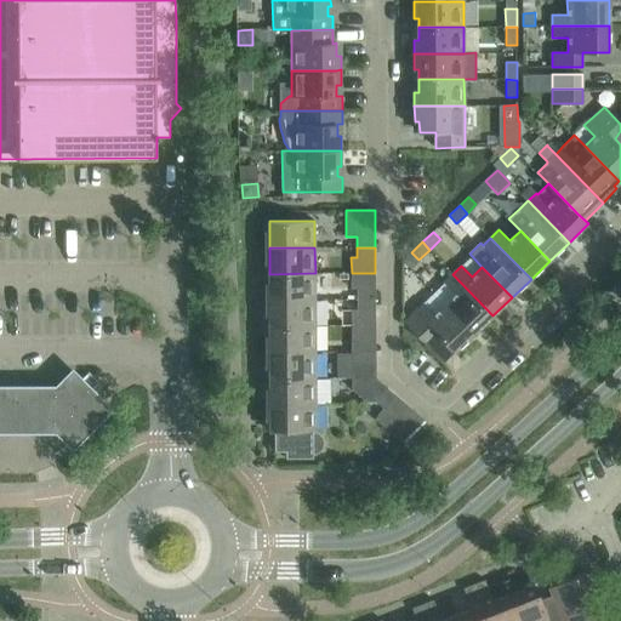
[(269,300),(315,300),(315,273),(269,274),(269,300)]
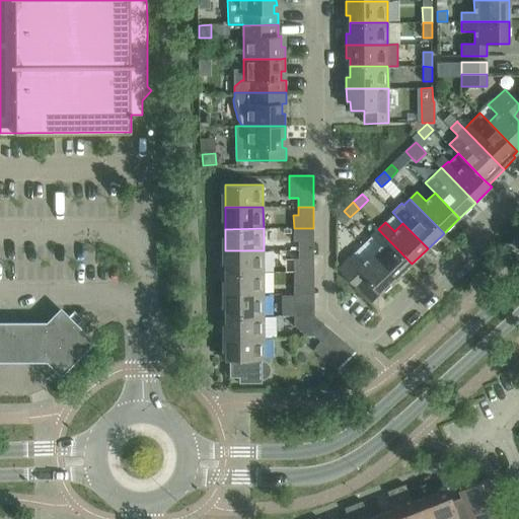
[(412,264),(378,229),(371,235),(380,244),(371,253),(396,279),(412,264)]
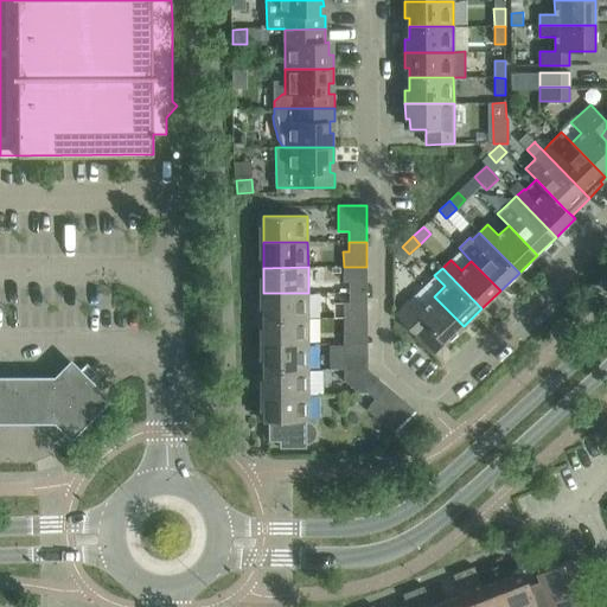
[(366,293),(366,282),(349,282),(349,293),(366,293)]
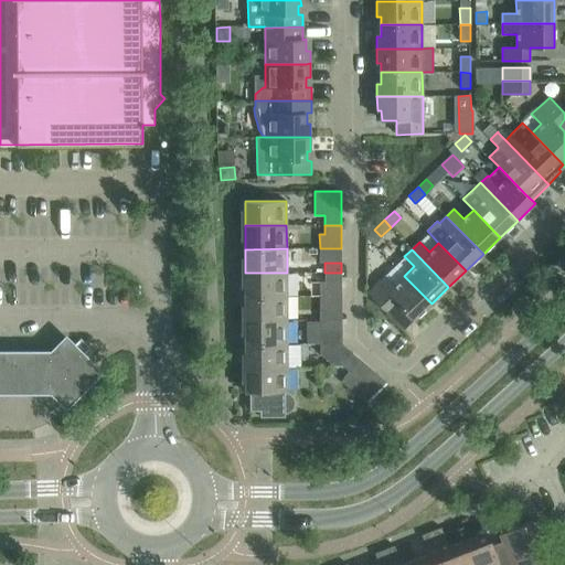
[(246,297),(287,296),(287,273),(245,273),(246,297)]
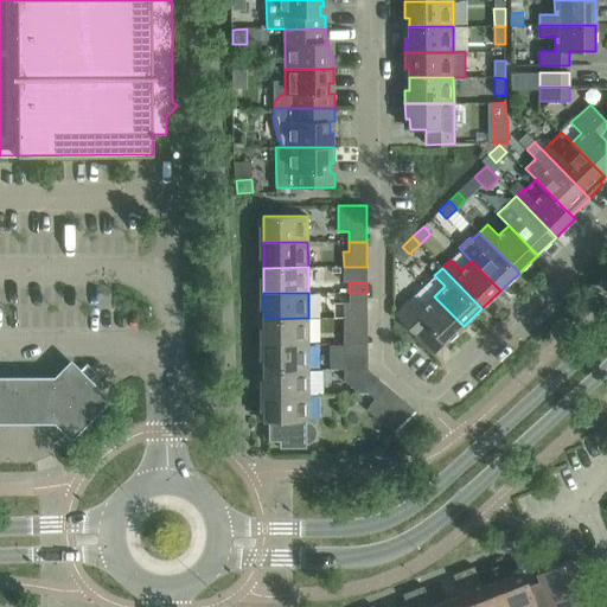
[(366,296),(366,293),(349,293),(349,302),(366,302),(366,296)]
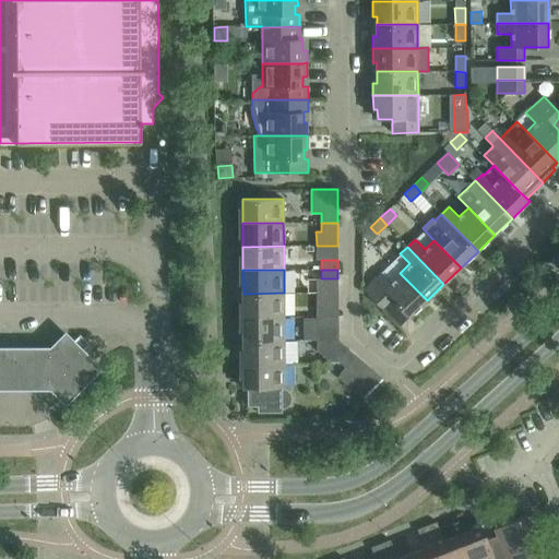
[(427,300),(400,273),(391,282),(381,272),(364,289),(382,309),(392,300),(409,318),(427,300)]
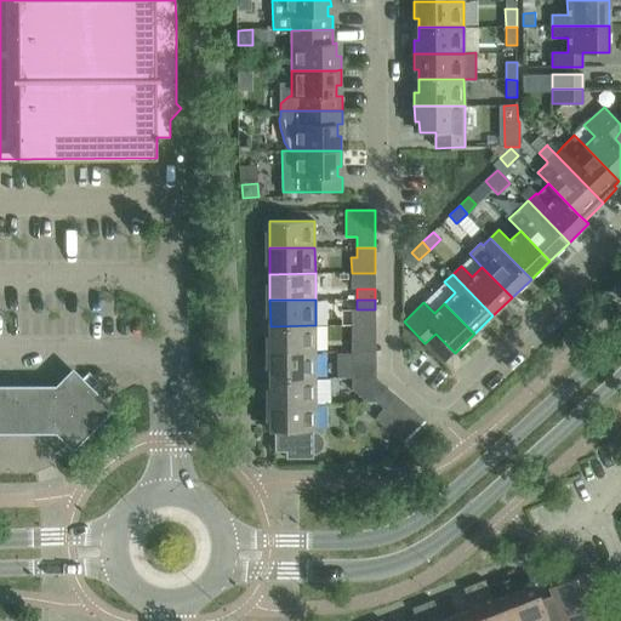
[(271,352),(315,352),(315,325),(271,326),(271,352)]
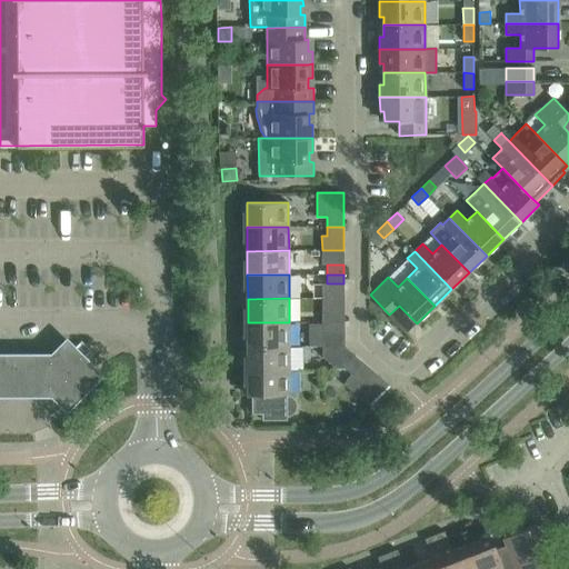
[(345,322),(345,312),(328,312),(328,322),(345,322)]
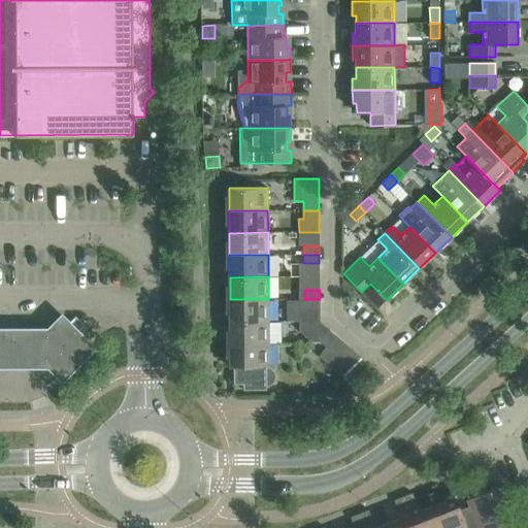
[(230,322),(268,322),(268,299),(230,299),(230,322)]
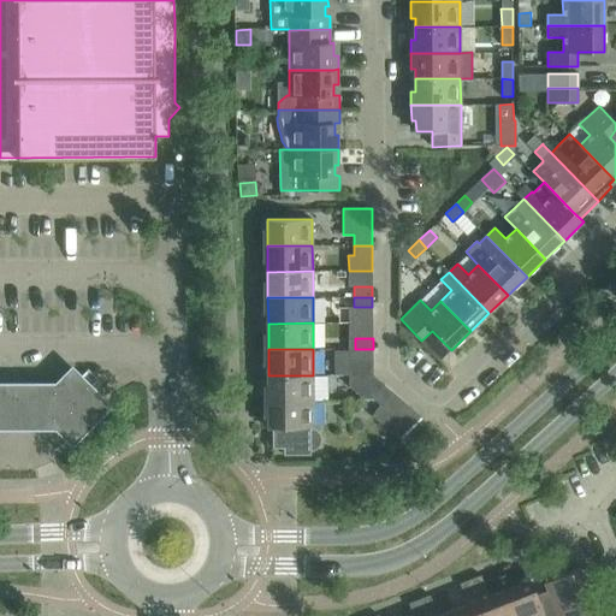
[(355,349),(335,349),(335,374),(349,374),(349,375),(373,375),(373,374),(373,359),(373,349),(355,349)]
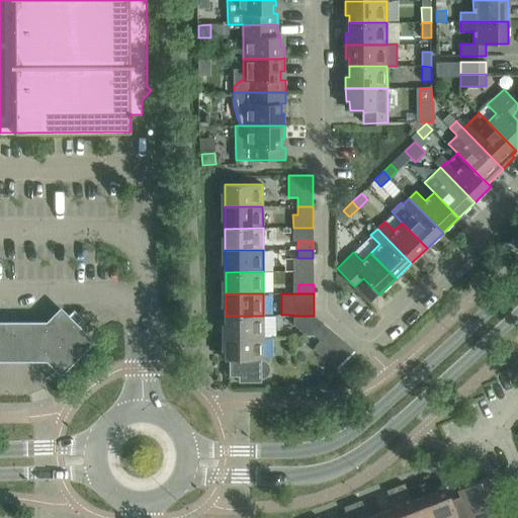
[(45,326),(30,341),(47,357),(76,327),(77,326),(68,317),(61,311),(61,310),(45,326)]
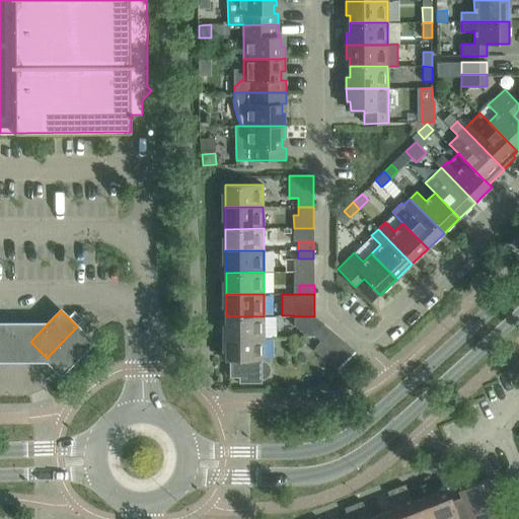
[(226,338),(264,338),(264,316),(226,316),(226,338)]
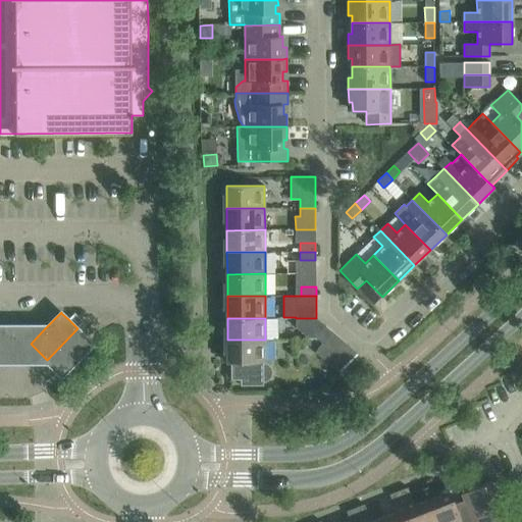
[(323,344),(332,331),(316,318),(296,318),(296,327),(308,337),(316,337),(323,344)]
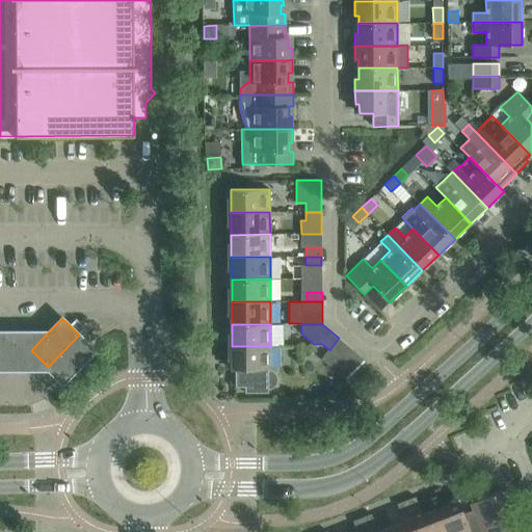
[(31,350),(46,335),(0,334),(0,374),(55,375),(31,350)]
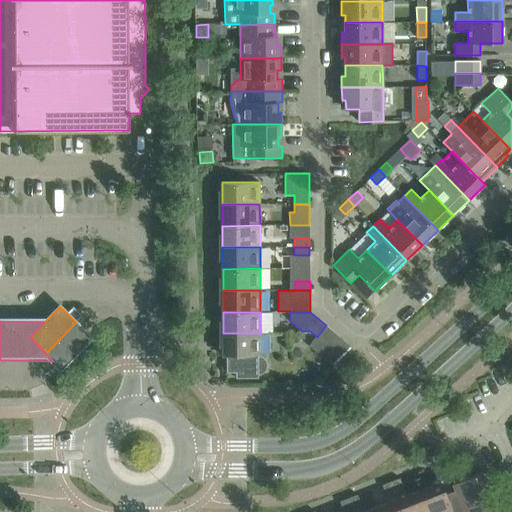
[(333,331),(326,325),(317,337),(310,344),(334,364),(352,348),(333,331)]
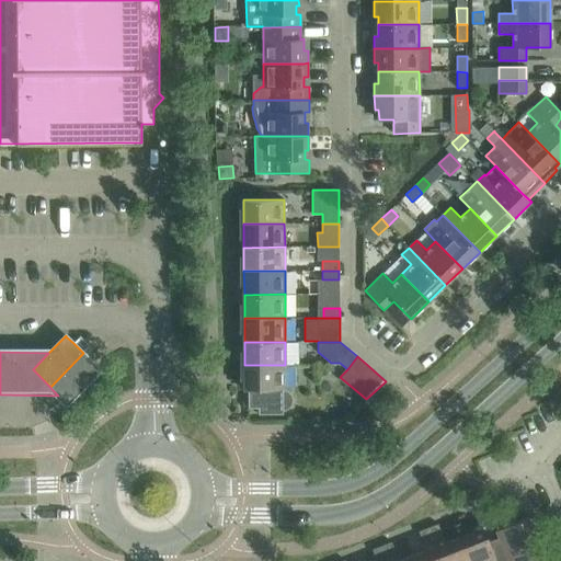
[(287,391),(286,389),(285,365),(244,365),(244,390),(249,390),(249,408),(259,408),(259,414),(283,413),(283,410),(287,409),(292,404),(293,399),(290,395),(287,391)]
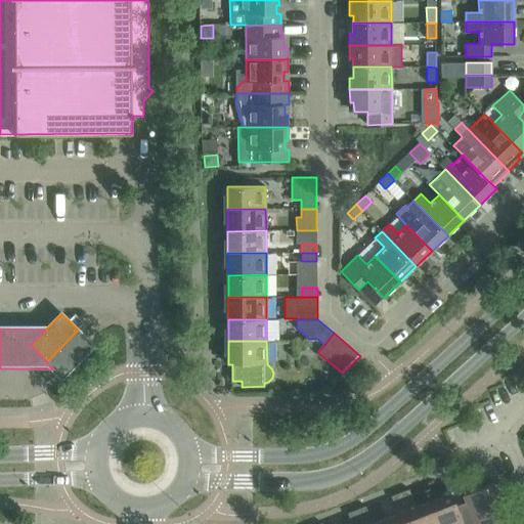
[(501,506),(500,503),(493,483),(463,494),(472,517),(501,506)]
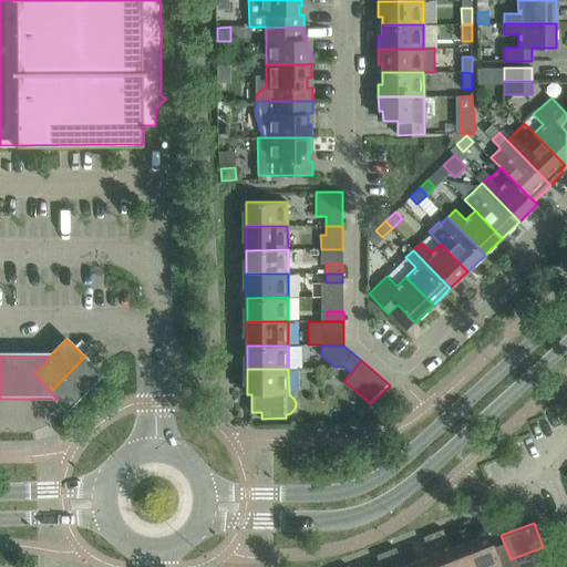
[(473,566),(464,543),(451,548),(443,529),(433,533),(446,566),(473,566)]
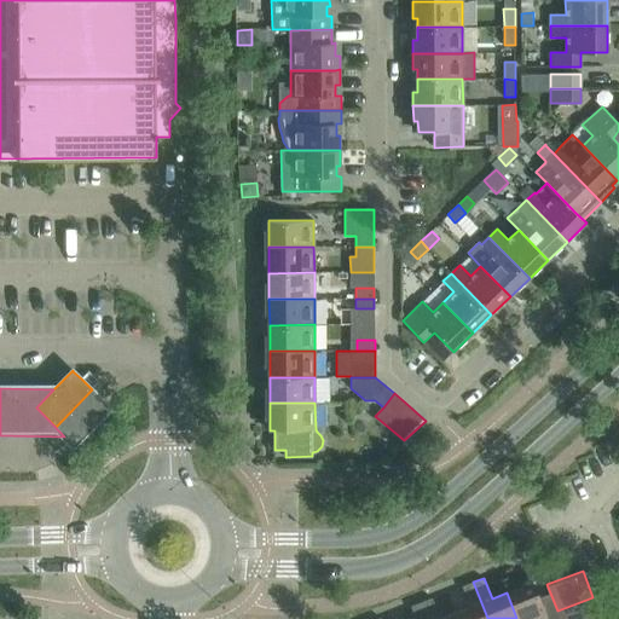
[(487,618),(473,582),(462,586),(470,607),(455,613),(457,618),(487,618)]
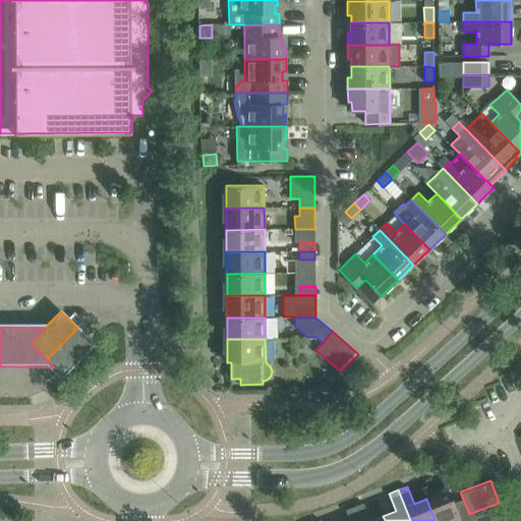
[(455,494),(451,496),(449,490),(426,499),(435,520),(460,520),(457,510),(461,508),(455,494)]
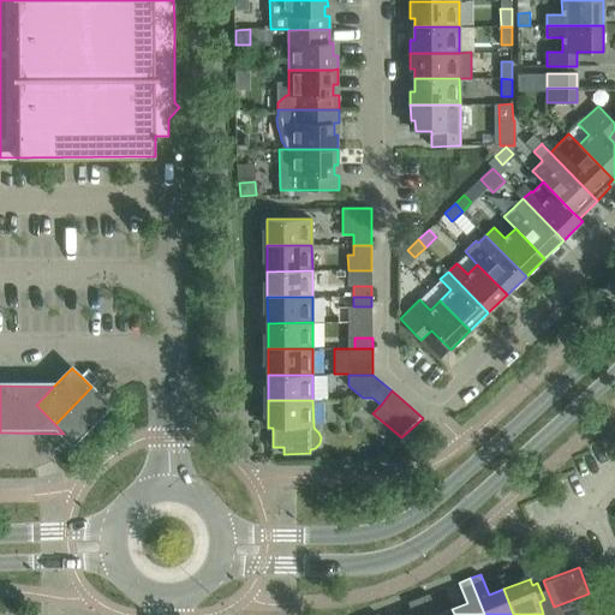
[(597,614),(596,611),(589,593),(554,607),(556,614),(597,614)]
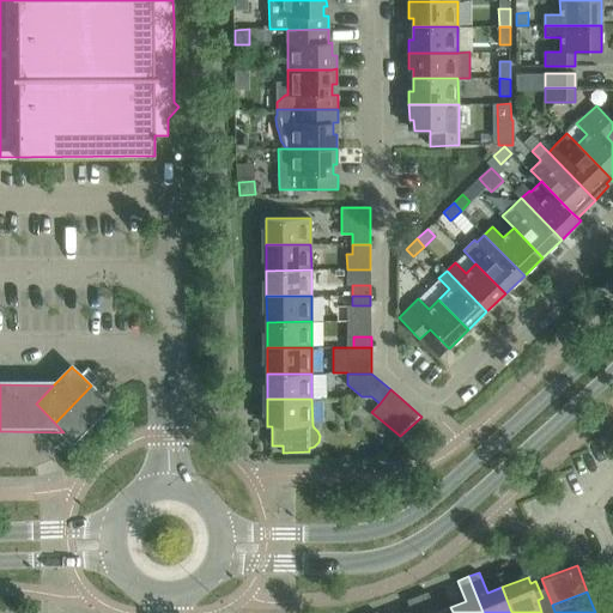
[(453,612),(450,607),(436,612),(428,593),(418,596),(424,612),(453,612)]
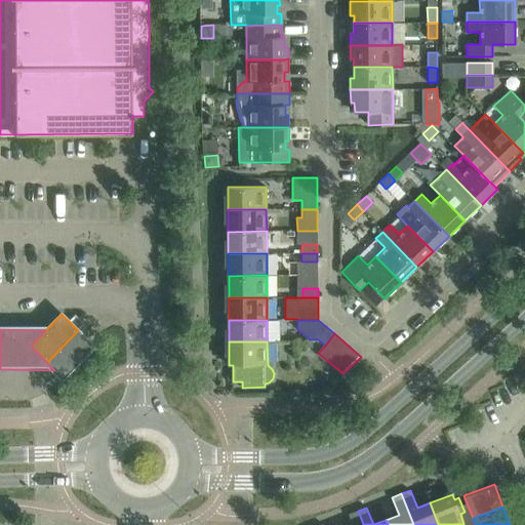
[(363,524),(358,511),(349,514),(352,524),(363,524)]
